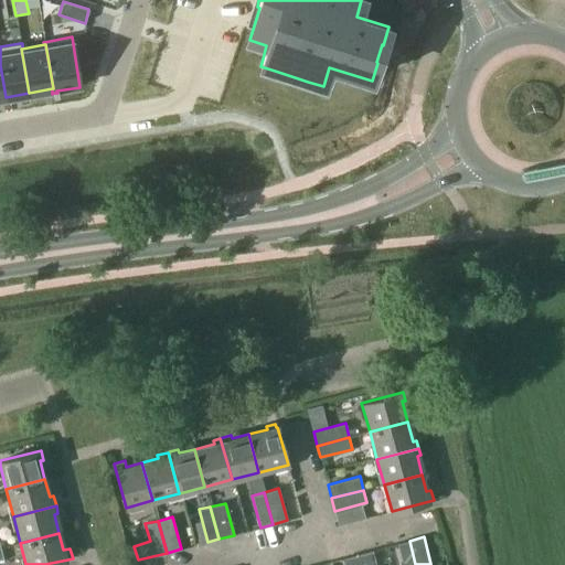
[(402,564),(415,564),(409,541),(397,544),(402,564)]
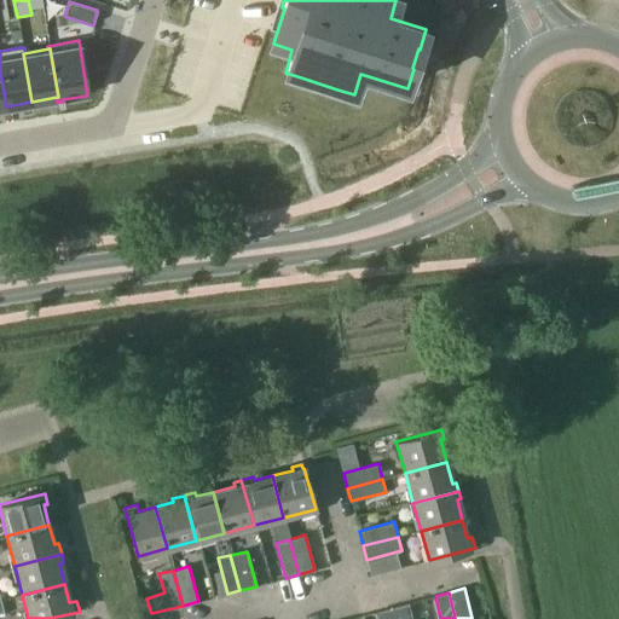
[(391,607),(393,618),(410,618),(405,603),(391,607)]
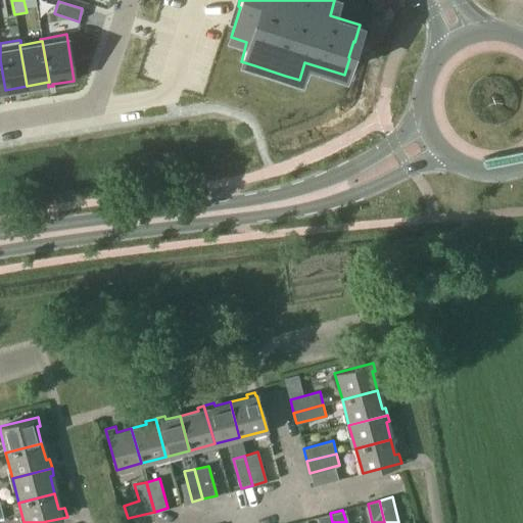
[(320,522),(332,522),(330,513),(318,516),(320,522)]
